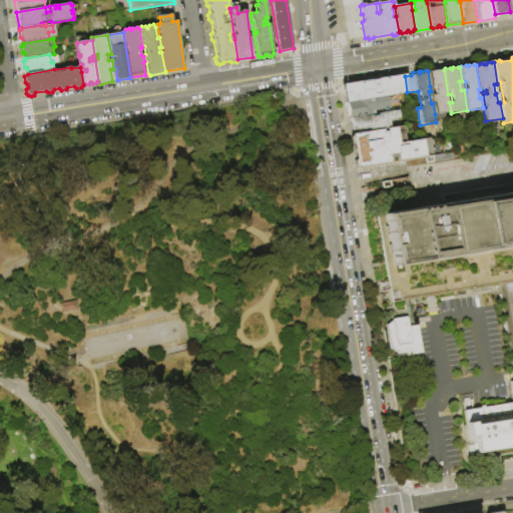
[(428,71),(444,70),(448,94),(446,95),(447,103),(449,102),(451,111),(435,114),(433,103),(432,95),(434,95),(433,86),(430,86),(428,71)]
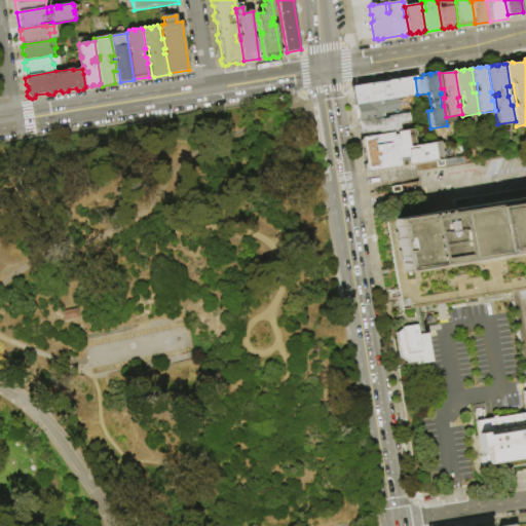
[(350,86),(414,76),(415,78),(417,95),(406,97),(355,105),(353,105),(350,86)]
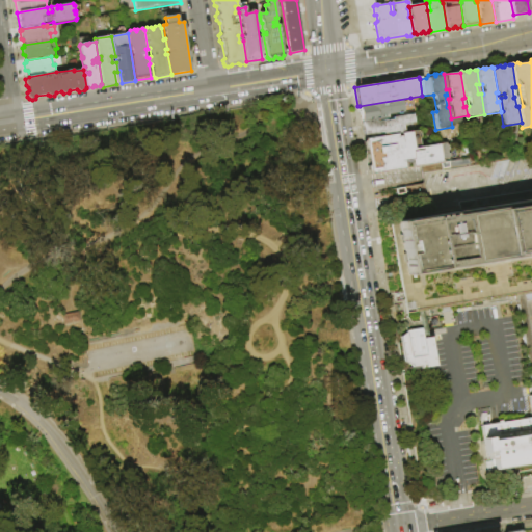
[(360,106),(410,98),(413,111),(384,115),(386,120),(362,124),(360,106)]
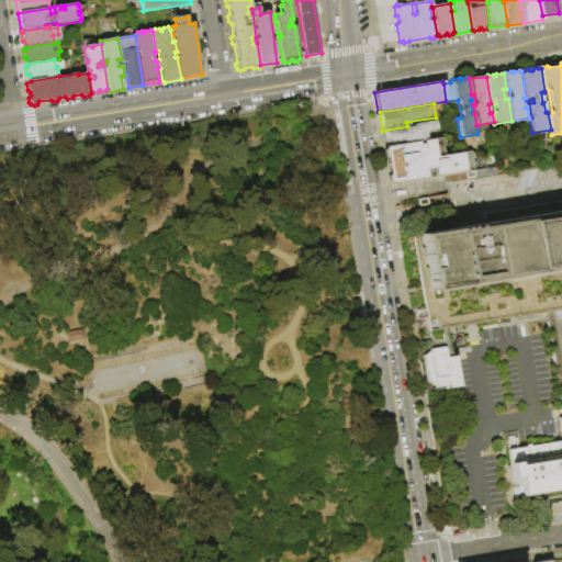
[(382,131),(407,126),(437,122),(438,130),(427,132),(428,141),(404,144),(404,141),(383,144),(381,131),(382,131)]
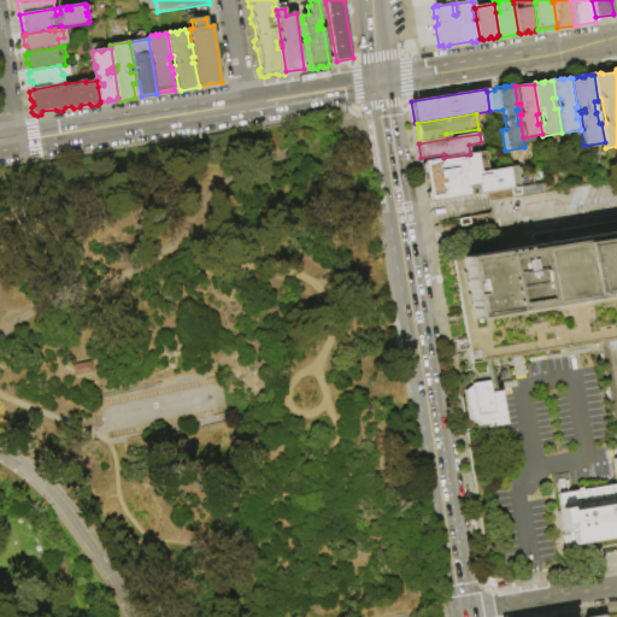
[(423,162),(444,158),(470,154),(486,152),(486,153),(487,153),(488,159),(486,160),(488,171),(517,166),(517,169),(519,169),(521,175),(518,176),(519,180),(521,178),(522,186),(521,186),(521,188),(479,195),(477,186),(468,187),(469,197),(430,203),(427,200),(425,193),(428,192),(425,174),(422,171),(421,165),(423,164),(423,162)]
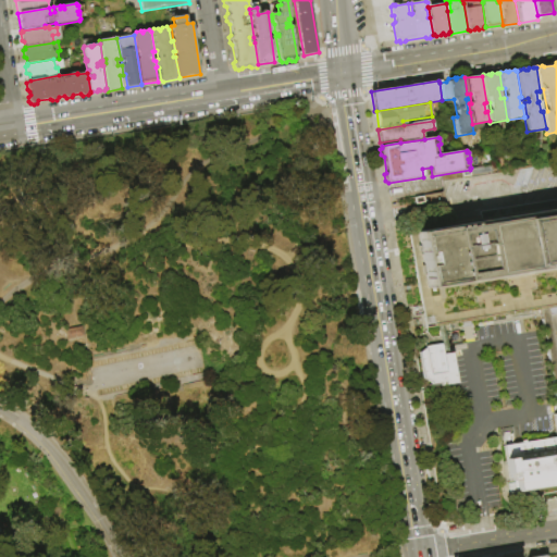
[(426,329),(438,327),(440,336),(431,337),(426,332),(423,335),(426,341),(428,346),(425,347),(425,348),(420,353),(423,380),(431,383),(432,385),(440,384),(440,387),(457,384),(453,353),(448,354),(444,326),(462,323),(463,329),(472,326),(471,321),(540,310),(548,308),(549,308),(552,316),(556,314),(556,210),(423,232),(423,230),(410,232),(422,306),(413,307),(415,317),(424,314),(426,329)]
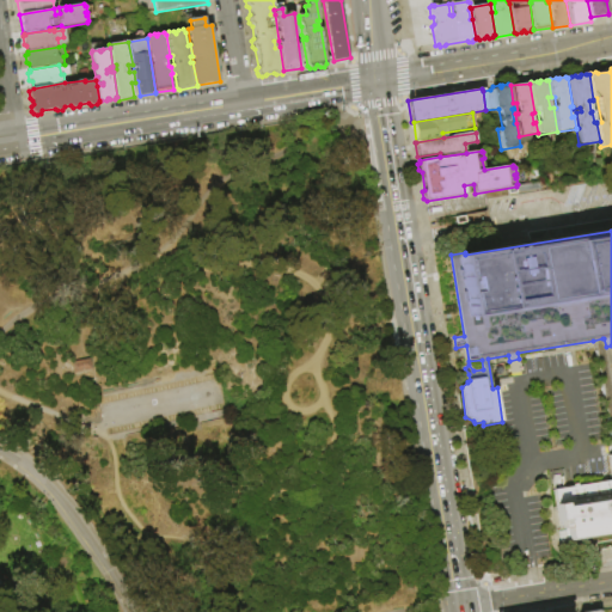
[(611,532),(568,540),(565,530),(561,531),(557,506),(555,506),(552,495),(551,495),(551,490),(573,487),(574,488),(611,482),(611,473),(610,457),(611,456),(611,448),(593,341),(603,338),(611,395),(611,532)]
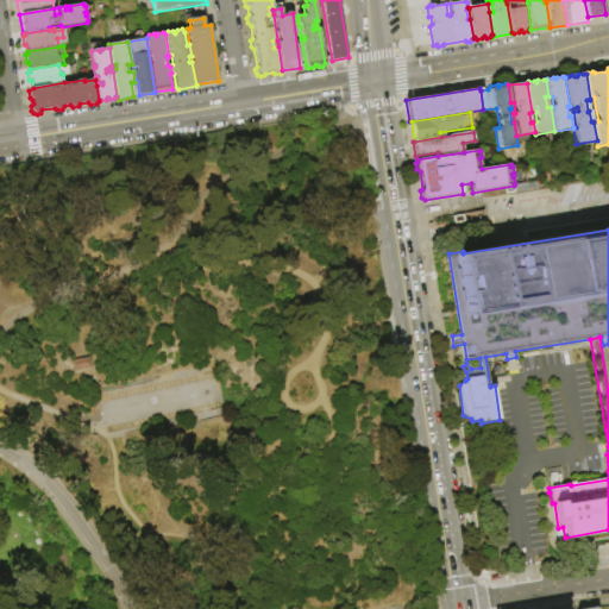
[(69,359),(87,356),(89,366),(73,370),(69,359)]
